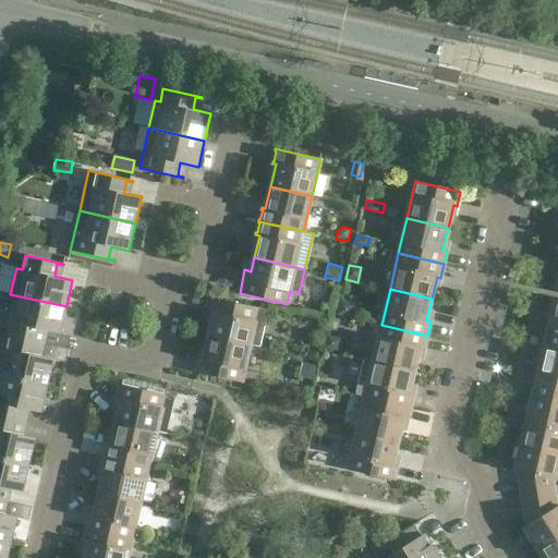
[(60,334),(67,306),(21,296),(16,313),(10,312),(4,335),(45,343),(39,341),(41,329),(60,334)]
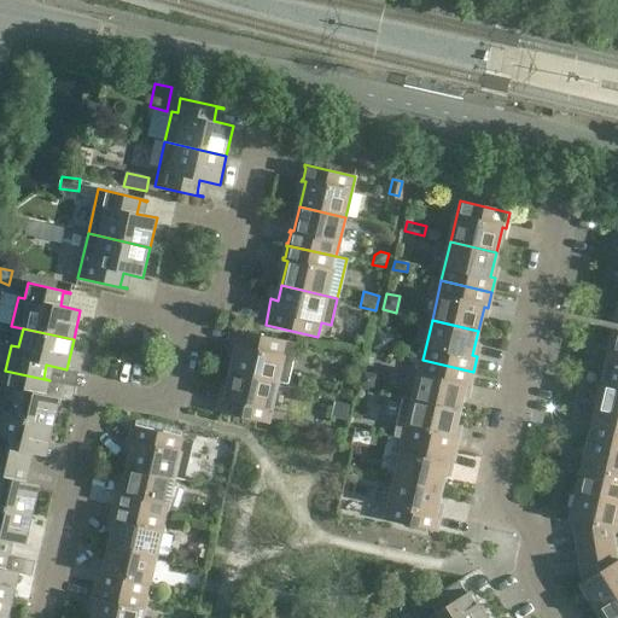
[(237,348),(232,372),(278,383),(287,385),(297,344),(237,330),(235,333),(238,333),(234,344),(233,344),(233,347),(237,348)]
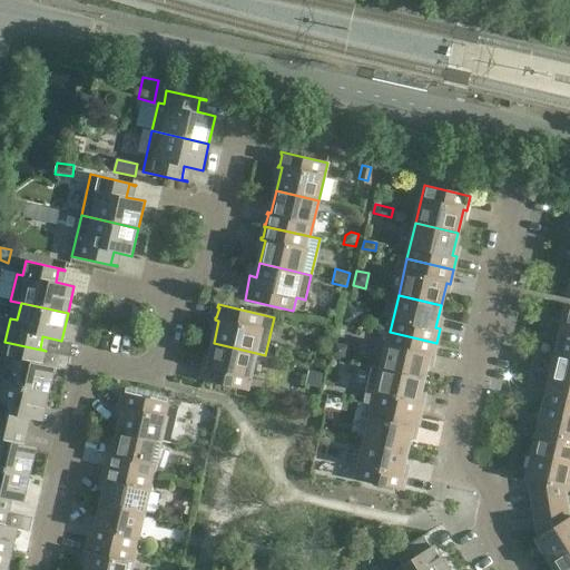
[(347,306),(344,322),(357,325),(361,310),(347,306)]
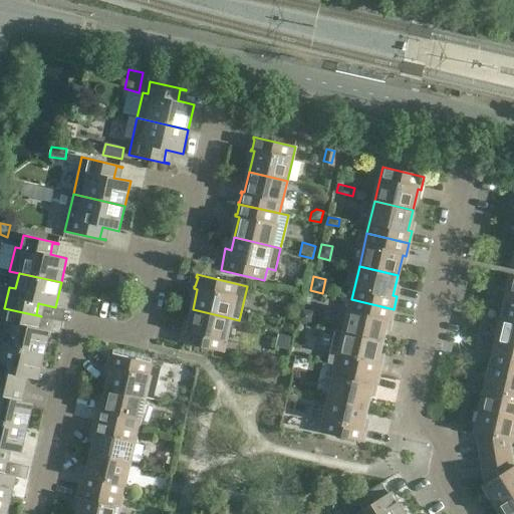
[(513,322),(513,299),(506,298),(501,320),(513,322)]
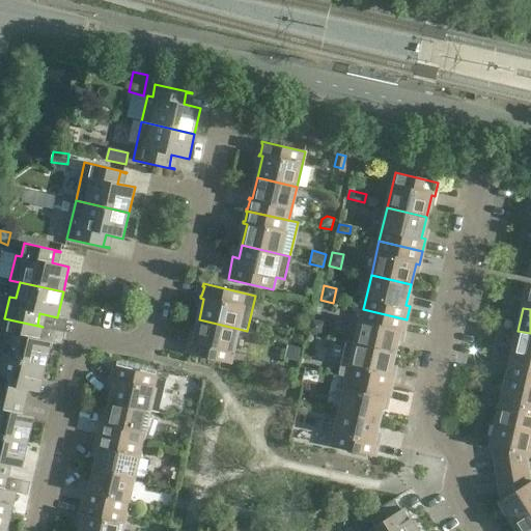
[(403,333),(407,319),(363,309),(356,343),(395,353),(399,332),(403,333)]
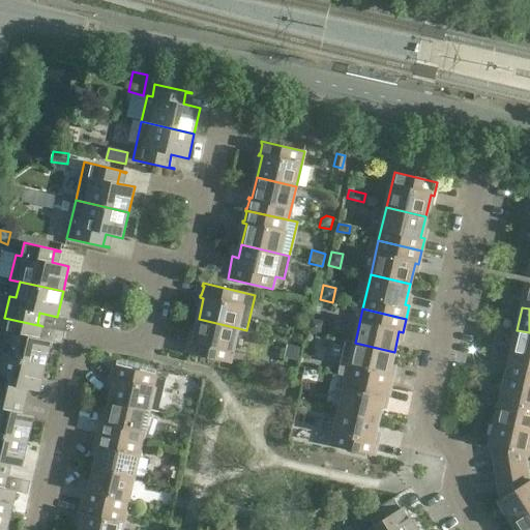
[(42,326),(4,318),(1,317),(0,321),(0,355),(46,366),(51,341),(34,337),(37,325),(42,327),(42,326)]
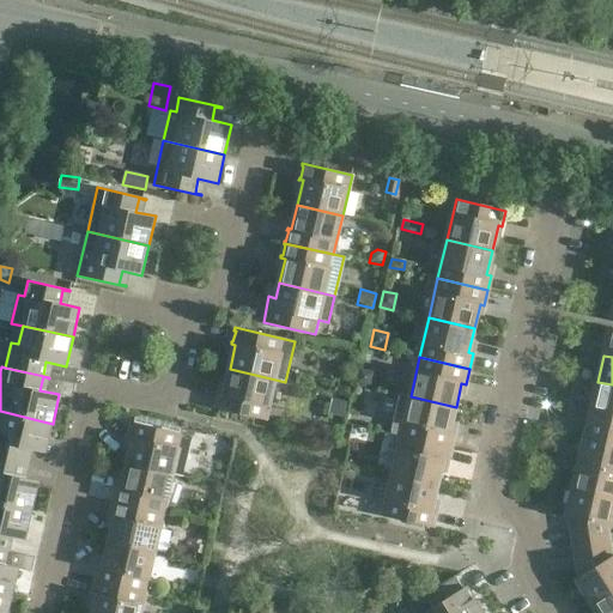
[(357,383),(371,386),(374,369),(360,366),(357,383)]
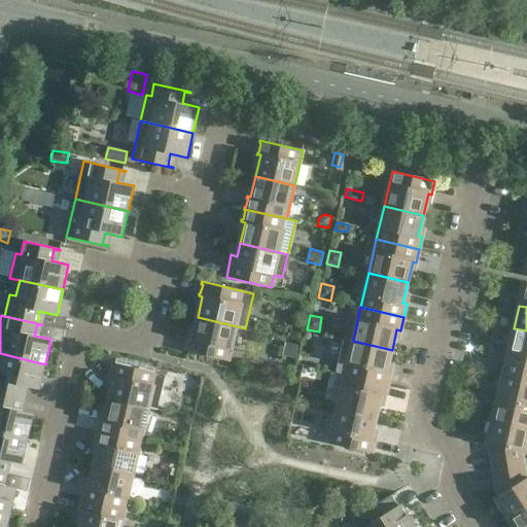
[(229,360),(237,326),(198,317),(192,338),(188,337),(188,339),(189,340),(187,349),(186,349),(185,351),(229,360)]
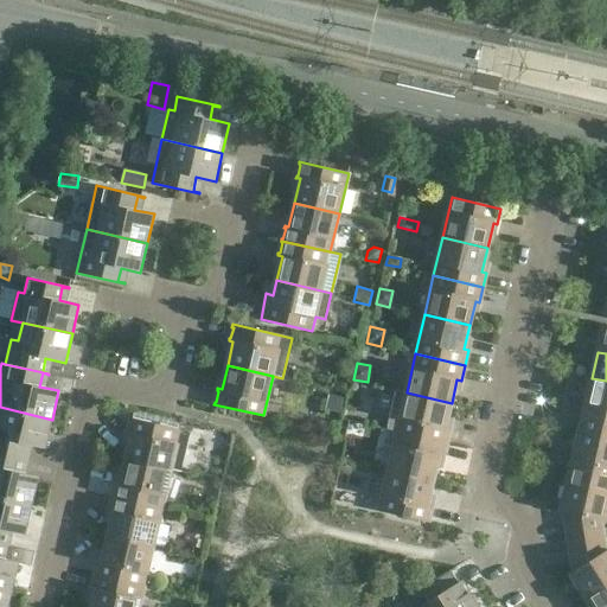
[(606,409),(606,381),(592,378),(586,404),(606,409)]
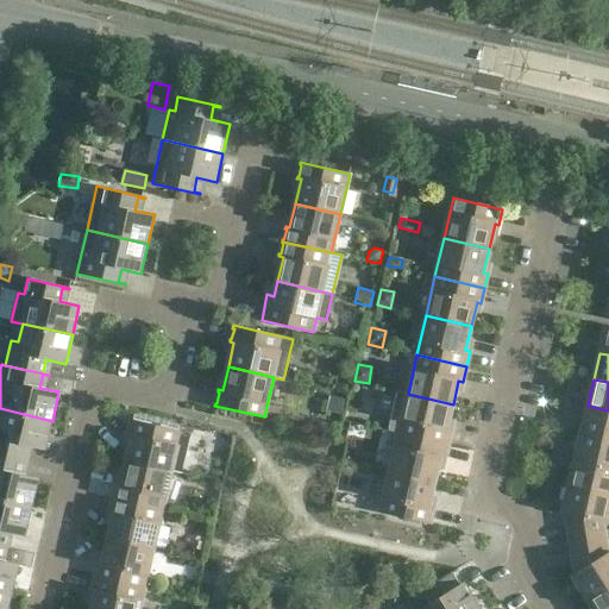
[(453,405),(408,394),(397,391),(388,431),(399,433),(449,445),(451,429),(447,429),(453,405)]
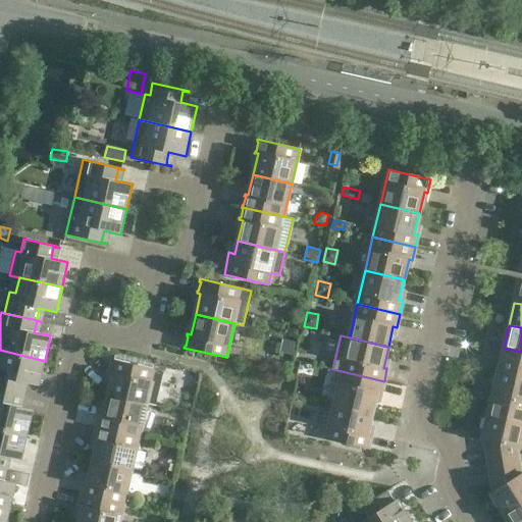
[(282,338),(279,352),(293,355),(296,342),(282,338)]
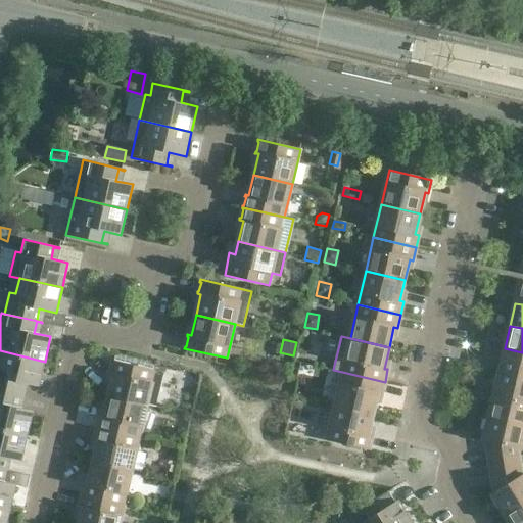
[(522,376),(522,352),(505,348),(498,371),(522,376)]
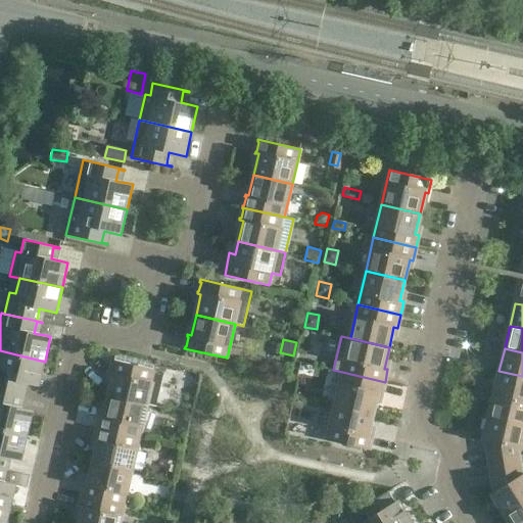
[(39,386),(45,362),(0,350),(0,389),(25,396),(25,395),(19,394),(22,383),(39,386)]
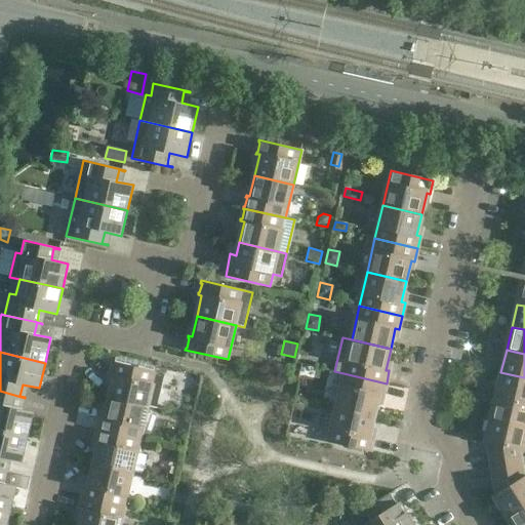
[(114,376),(109,397),(148,406),(157,408),(165,374),(114,362),(113,364),(114,364),(112,374),(111,373),(110,375),(114,376)]
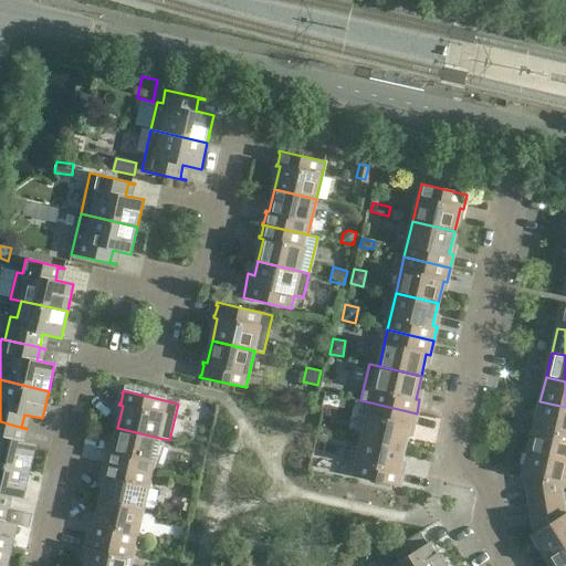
[(565,433),(565,407),(540,401),(534,426),(565,433)]
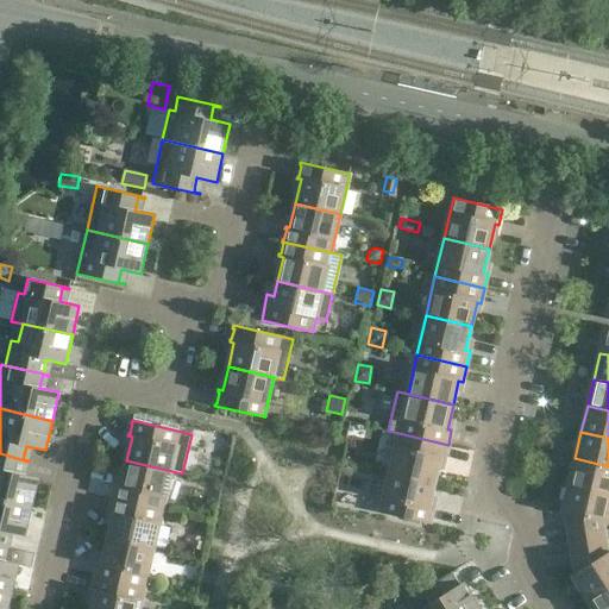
[(445,459),(449,445),(399,433),(389,472),(434,483),(440,458),(445,459)]
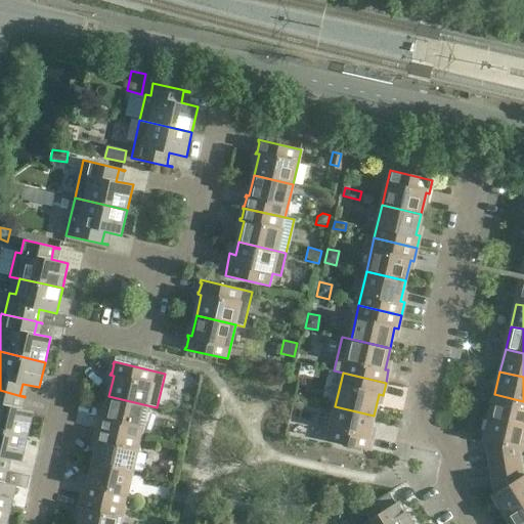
[(25,397),(0,390),(0,430),(28,436),(34,411),(16,407),(19,396),(25,397)]
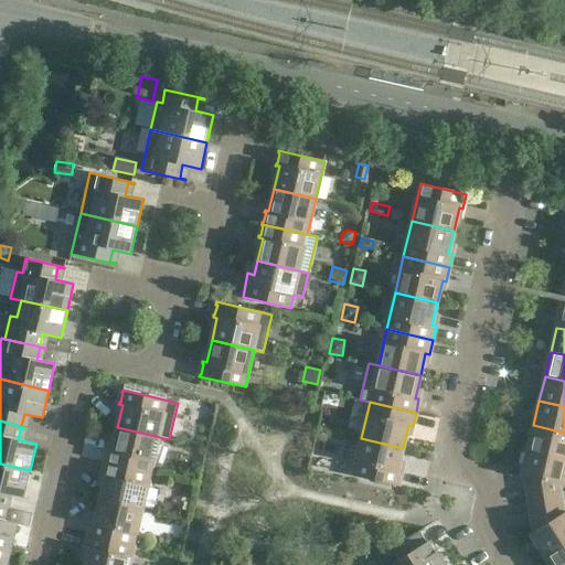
[(564,458),(564,433),(533,425),(528,450),(564,458)]
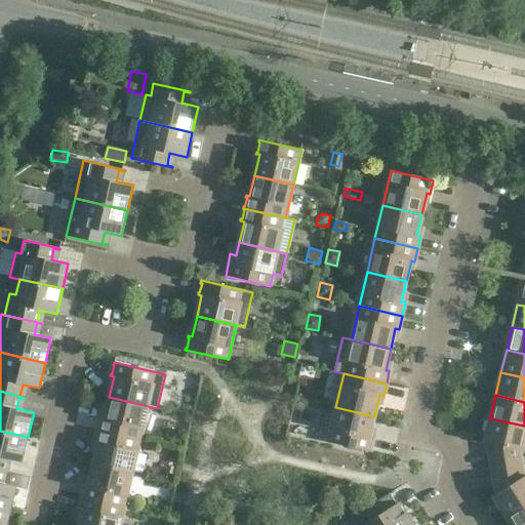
[(140,440),(148,406),(109,397),(105,418),(101,417),(101,419),(102,419),(99,429),(97,429),(97,430),(140,440)]
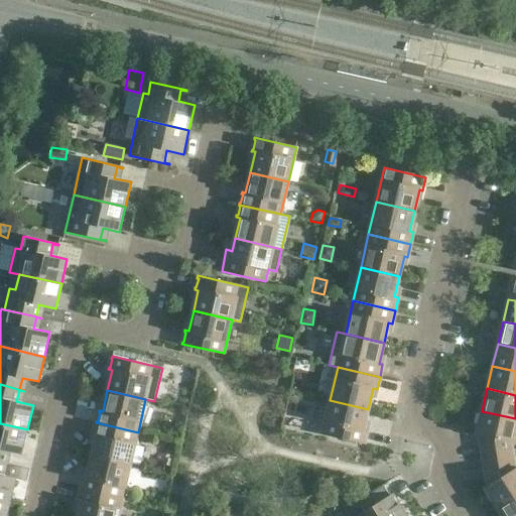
[(364,429),(368,409),(330,400),(323,433),(364,443),(367,430),(364,429)]
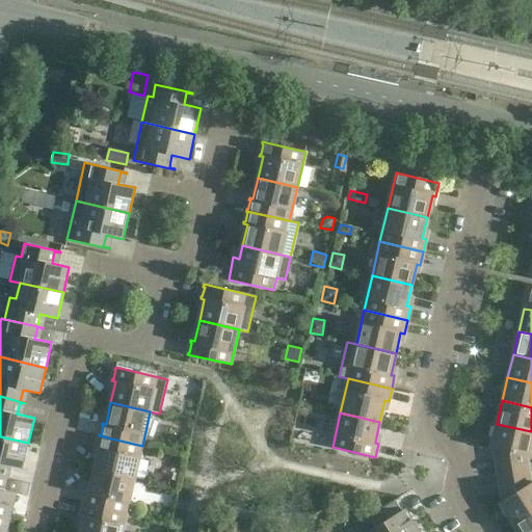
[(494,448),(527,456),(531,457),(531,451),(531,431),(497,424),(491,448),(494,448)]
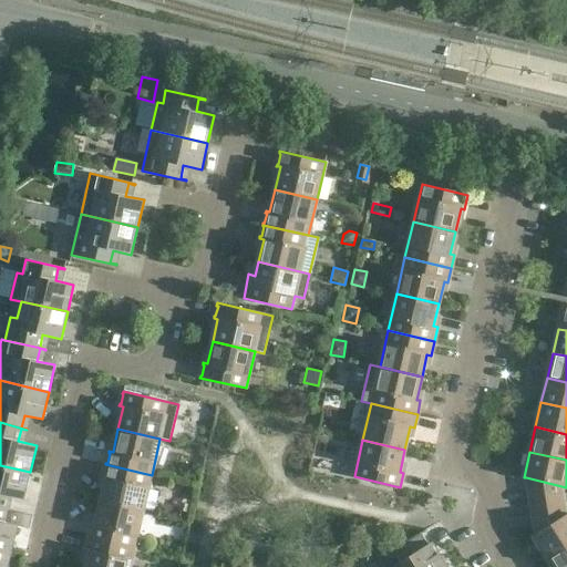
[(143,512),(152,475),(105,464),(105,465),(106,466),(104,476),(103,476),(102,478),(106,478),(101,502),(143,512)]
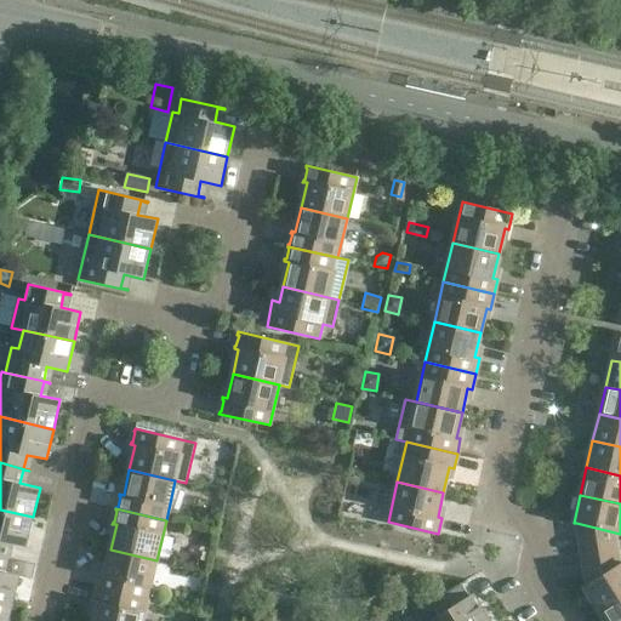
[(26,547),(33,517),(0,510),(0,556),(10,558),(3,556),(6,542),(26,547)]
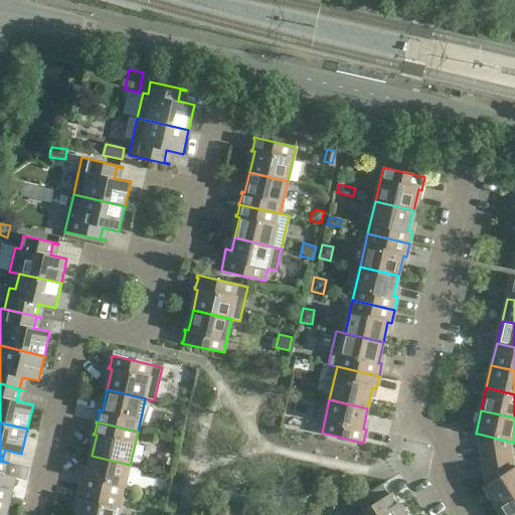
[(511,449),(510,442),(478,434),(481,454),(511,449)]
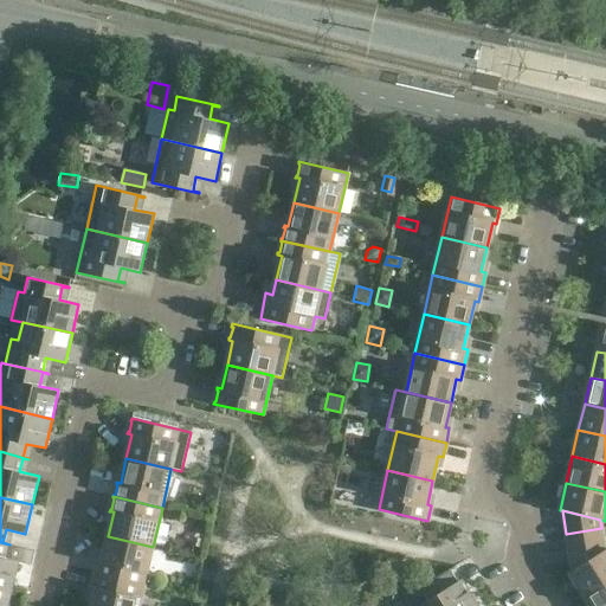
[(604,542),(601,528),(566,534),(568,548),(604,542)]
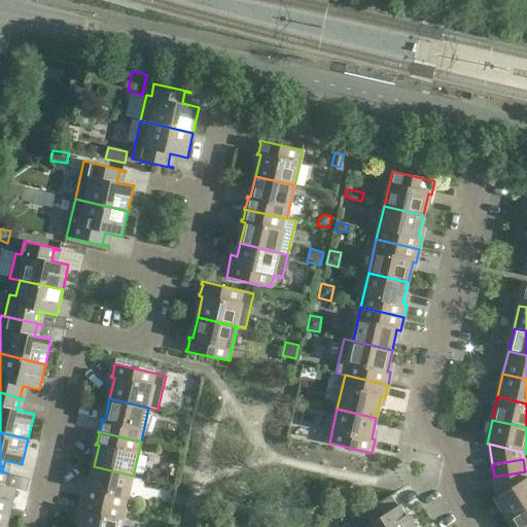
[(125,508),(133,476),(94,466),(89,487),(85,486),(84,488),(86,488),(84,496),(83,496),(82,499),(125,508)]
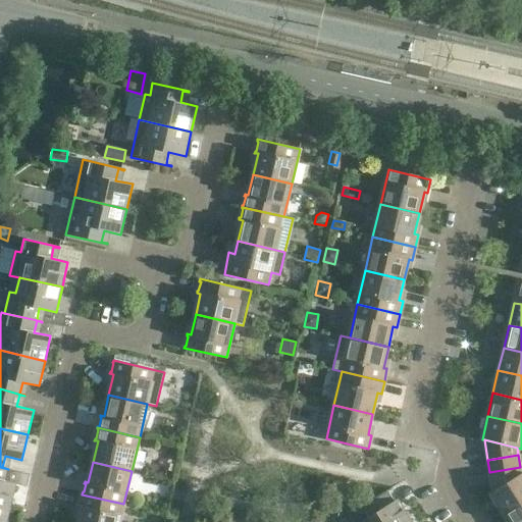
[(7,470),(8,469),(0,467),(0,506),(10,509),(16,483),(0,479),(0,476),(2,468),(7,470)]
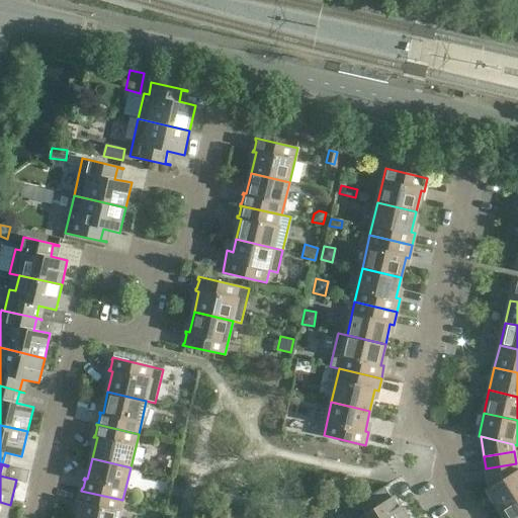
[(486,468),(489,489),(517,471),(516,463),(486,468)]
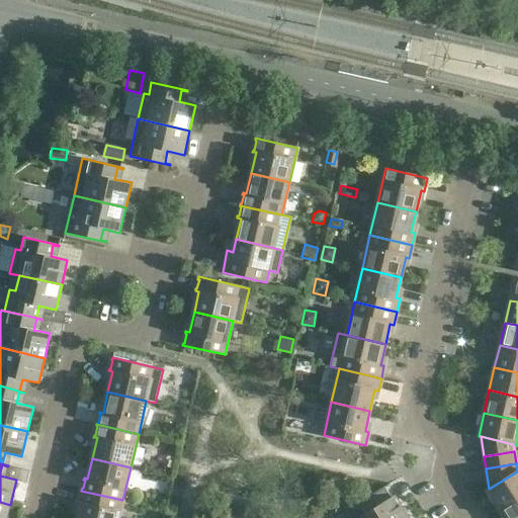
[(517,470),(517,471),(489,489),(488,490),(500,510),(517,499),(517,470)]
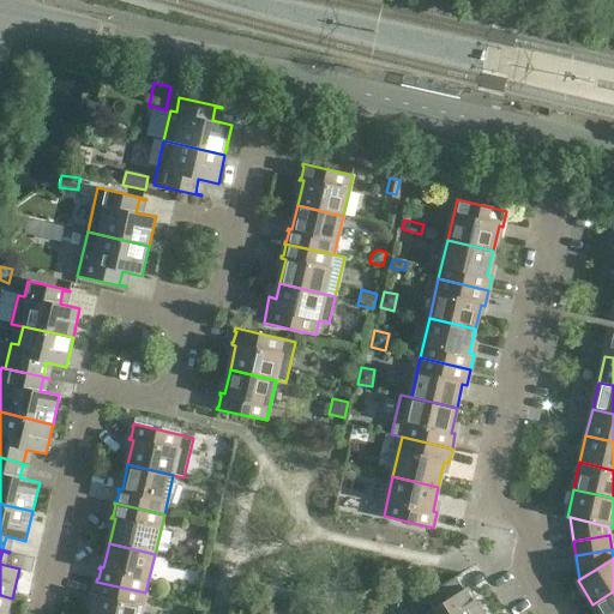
[(423,613),(480,613),(483,613),(473,595),(468,597),(456,577),(426,595),(434,608),(423,613)]
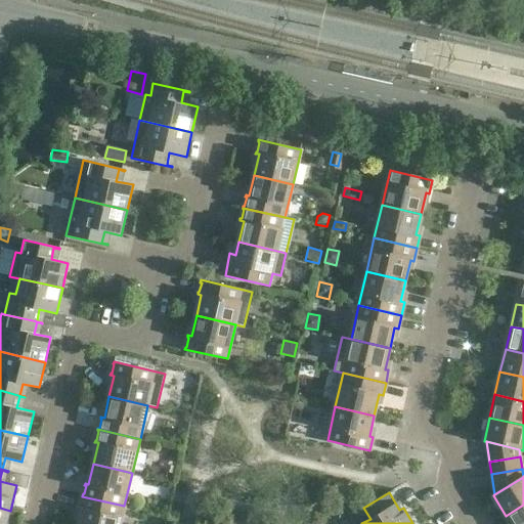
[(120,523),(124,506),(82,496),(82,497),(83,497),(81,507),(80,507),(79,509),(83,510),(79,523),(120,523)]
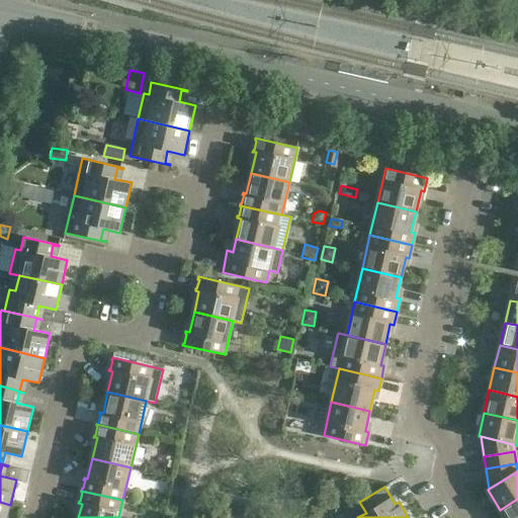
[(504,517),(517,517),(517,499),(500,510),(504,517)]
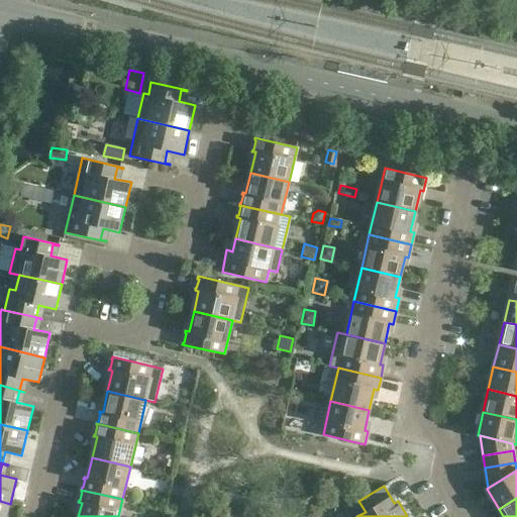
[(0,516),(7,516),(10,504),(0,501),(0,516)]
